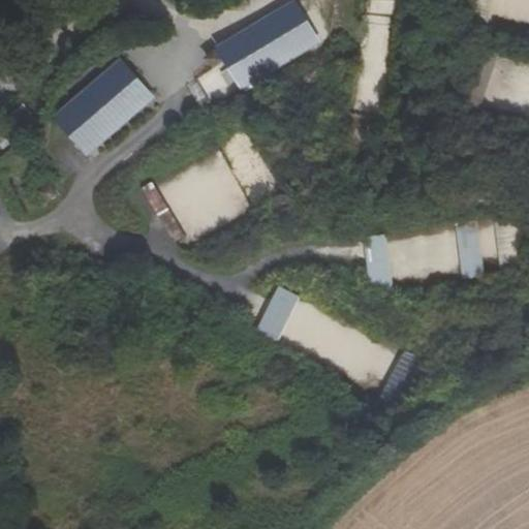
[(321,41),(296,0),(292,0),(216,45),(242,89),(321,41)]
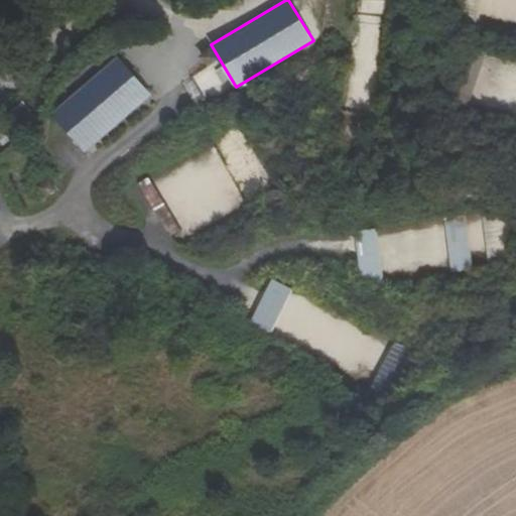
[(85,151),(150,95),(117,56),(51,113),(85,151)]
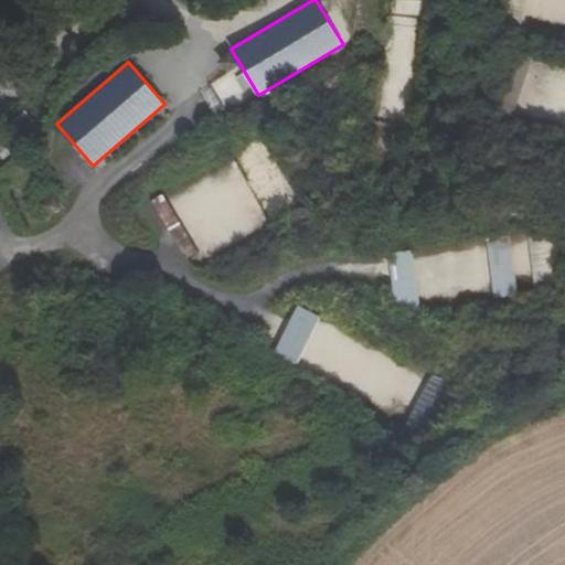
[(196,249),(164,200),(153,208),(185,257),(196,249)]
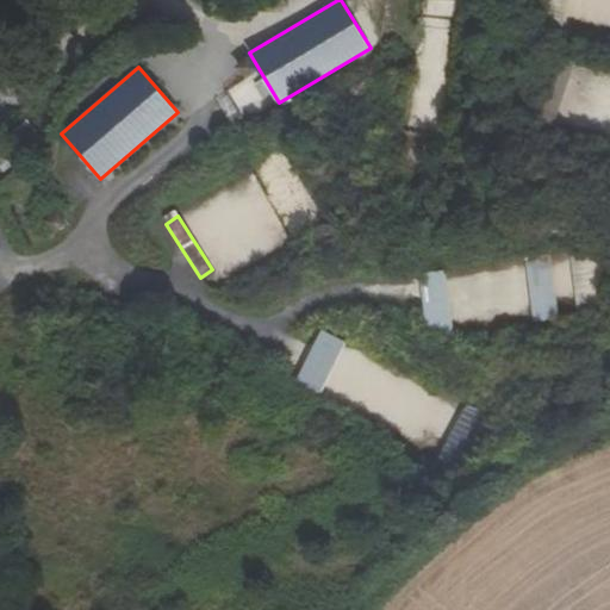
[(556,318),(551,251),(523,254),(529,322),(556,318)]
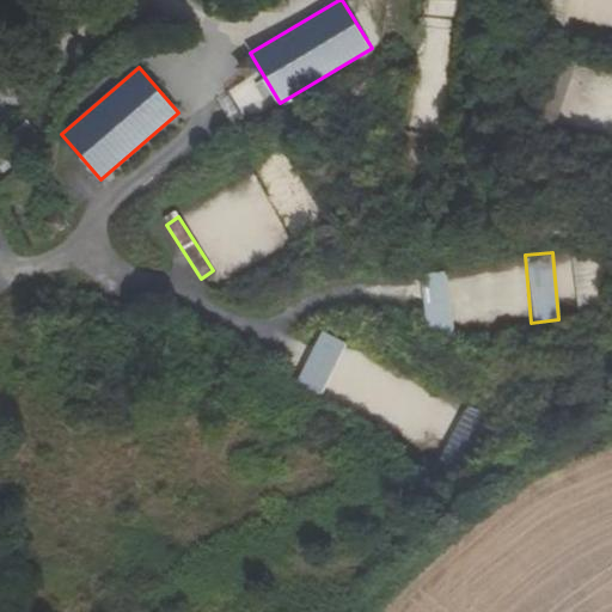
[(454,335),(441,267),(417,271),(429,340),(454,335)]
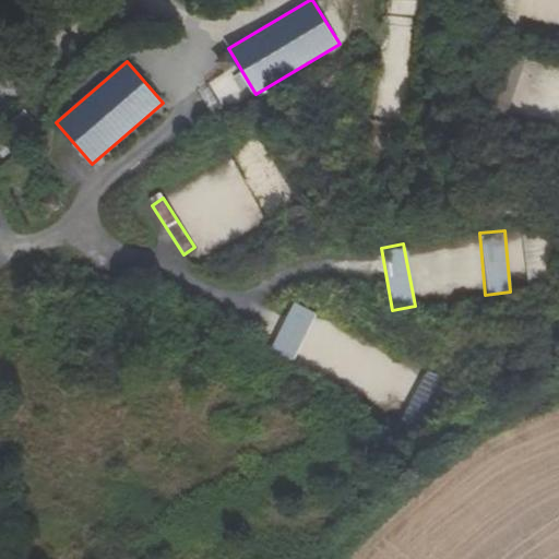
[(293,364),(318,306),(298,297),(273,355),(293,364)]
